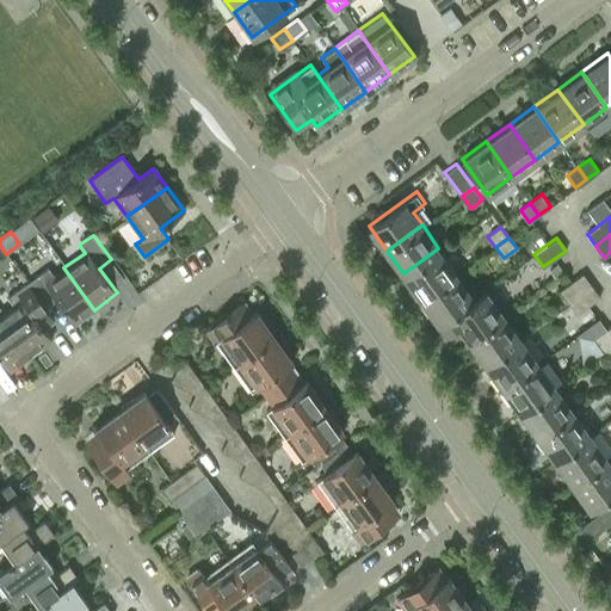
[(420,297),(456,272),(438,248),(403,273),(420,297)]
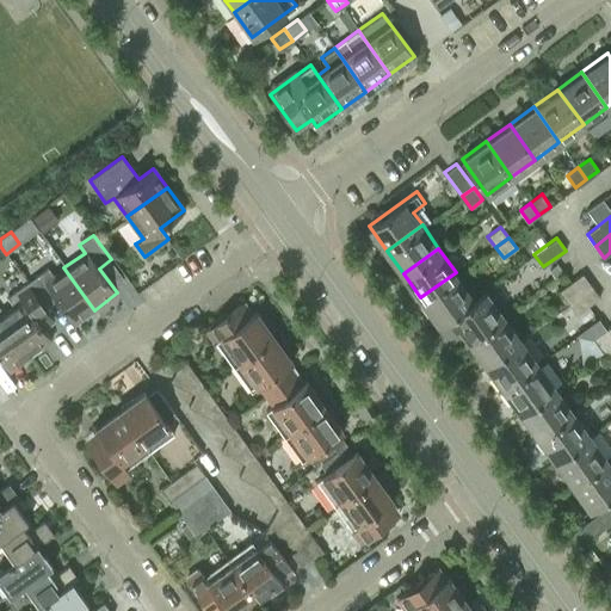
[(94,310),(63,267),(44,282),(39,275),(26,284),(44,309),(56,301),(74,325),(94,310)]
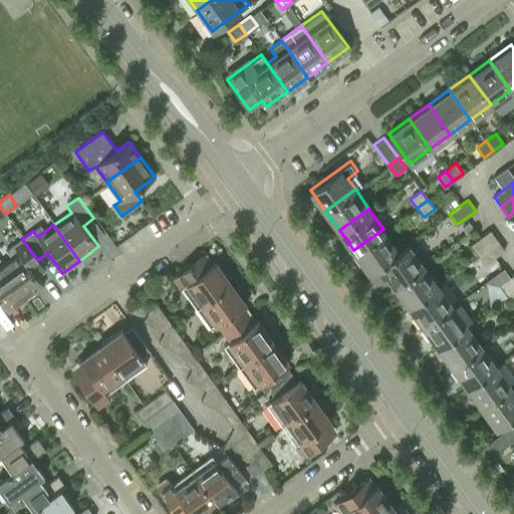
[(383,229),(353,250),(368,271),(400,251),(383,229)]
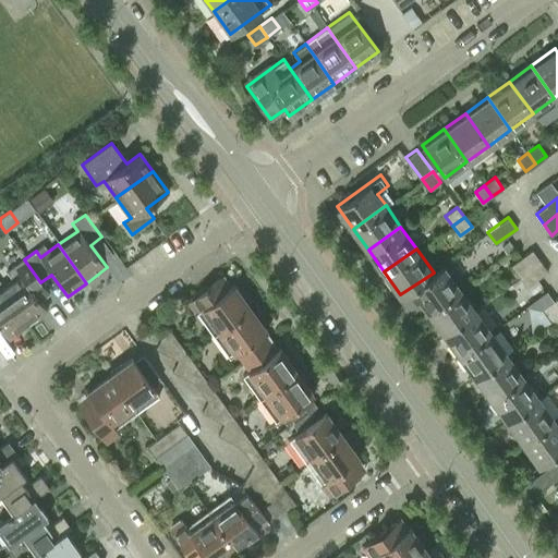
[(520,277),(541,261),(533,250),(511,265),(520,277)]
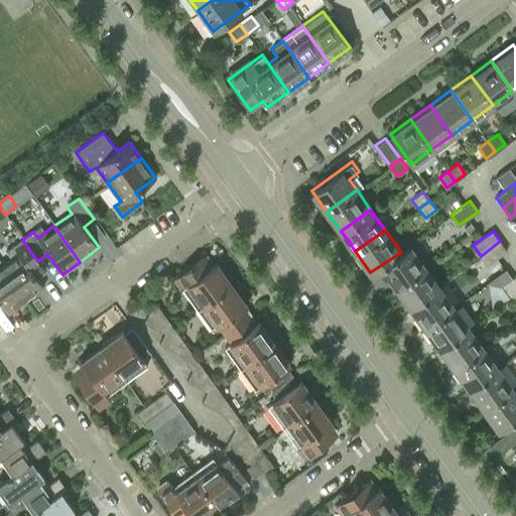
[(37,261),(22,240),(14,246),(18,252),(0,264),(0,266),(24,300),(43,286),(29,267),(37,261)]
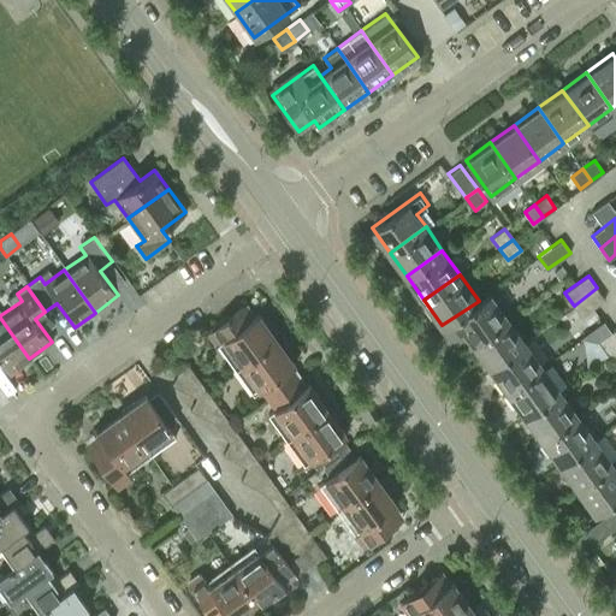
[(597,288),(574,306),(581,317),(605,298),(597,288)]
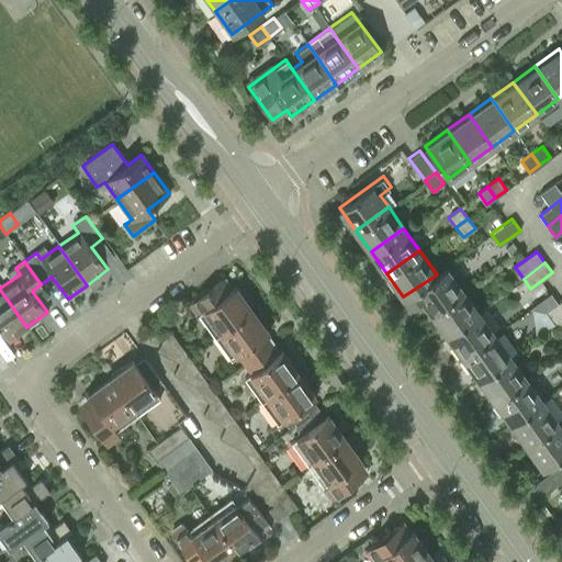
[(402,298),(411,310),(423,301),(430,312),(462,289),(446,267),(437,274),(403,296),(402,298)]
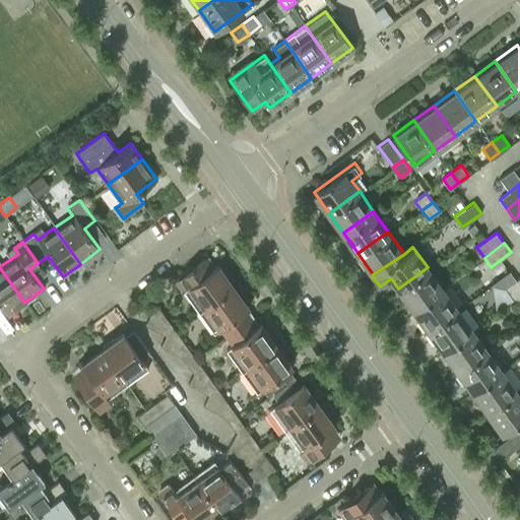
[(233,286),(217,265),(214,268),(207,258),(175,282),(182,291),(188,287),(203,308),(233,286)]
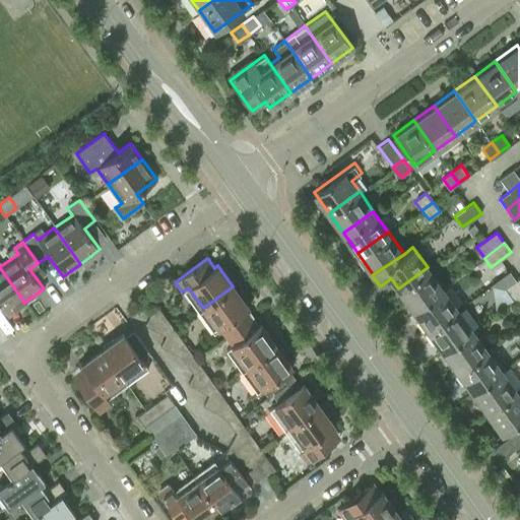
[(412,309),(442,287),(428,267),(398,288),(412,309)]
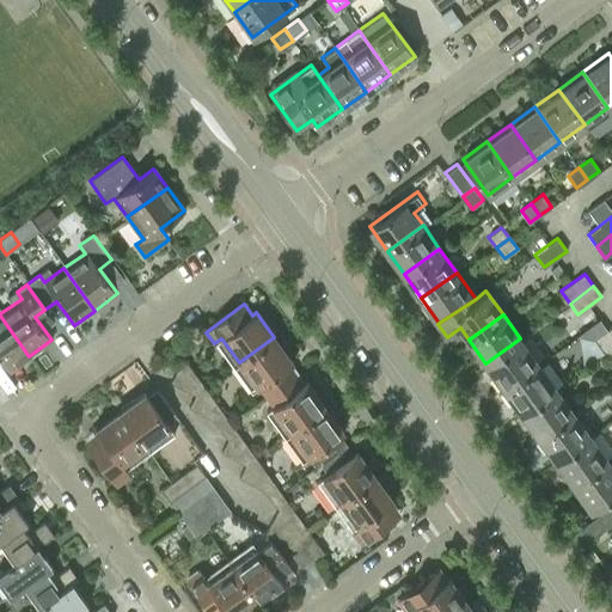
[(0,359),(8,371),(29,356),(0,316),(0,359)]
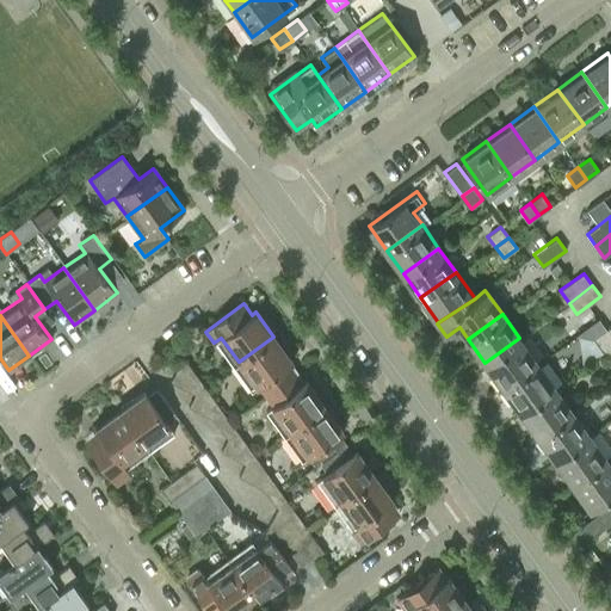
[(610,326),(594,338),(603,350),(610,344),(610,326)]
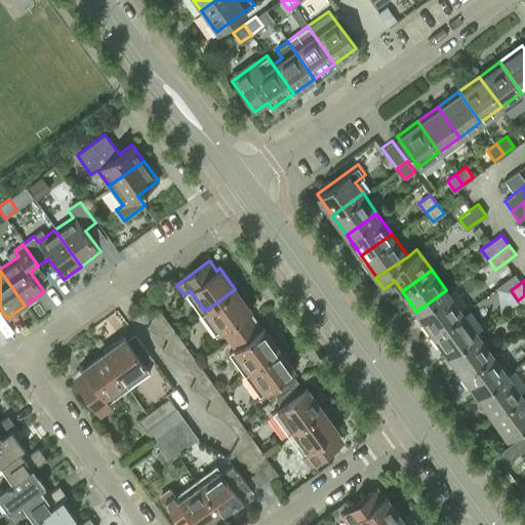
[(228,340),(254,321),(248,313),(251,311),(235,289),(205,311),(221,333),(223,332),(228,340)]
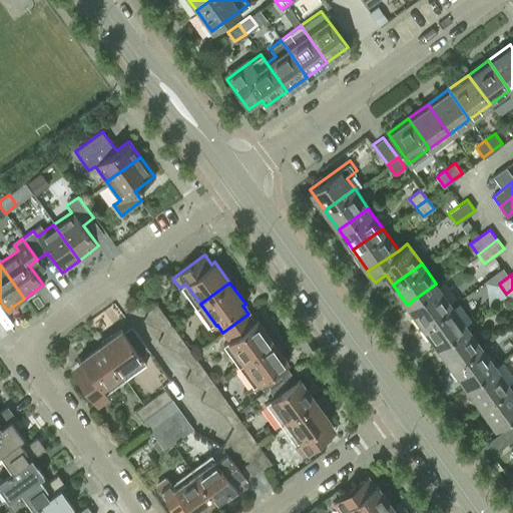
[(422,325),(451,304),(436,284),(407,305),(422,325)]
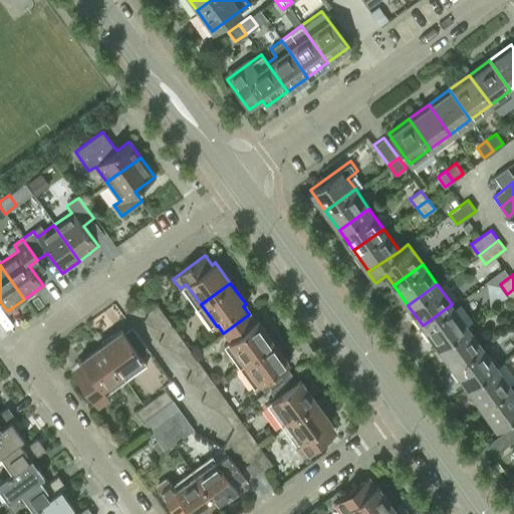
[(164,331),(172,325),(157,304),(149,310),(143,320),(164,331)]
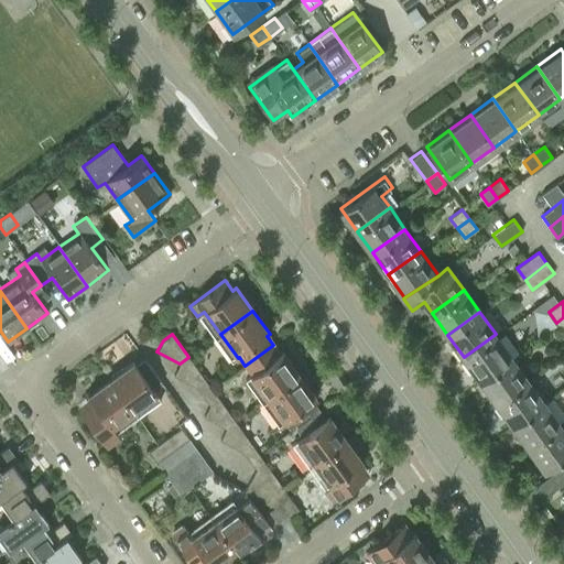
[(479,379),(511,356),(496,334),(464,357),(479,379)]
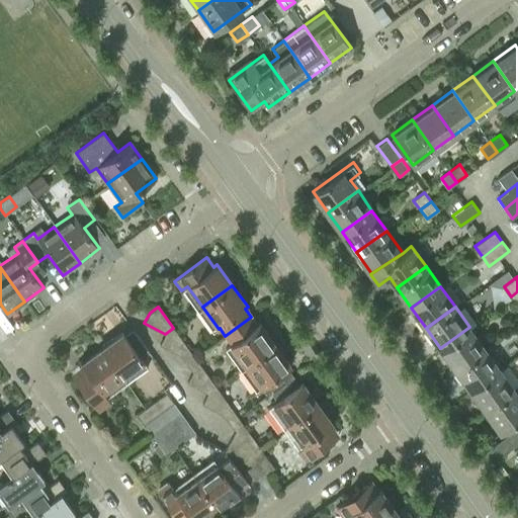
[(245,366),(274,345),(259,324),(256,325),(251,317),(225,336),(231,344),(230,345),(245,366)]
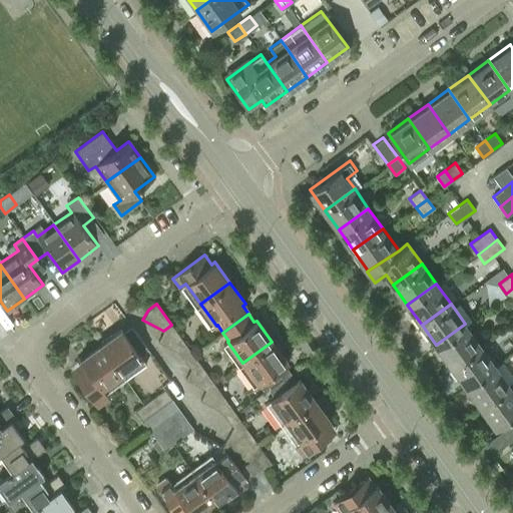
[(451,366),(480,345),(465,324),(436,345),(451,366)]
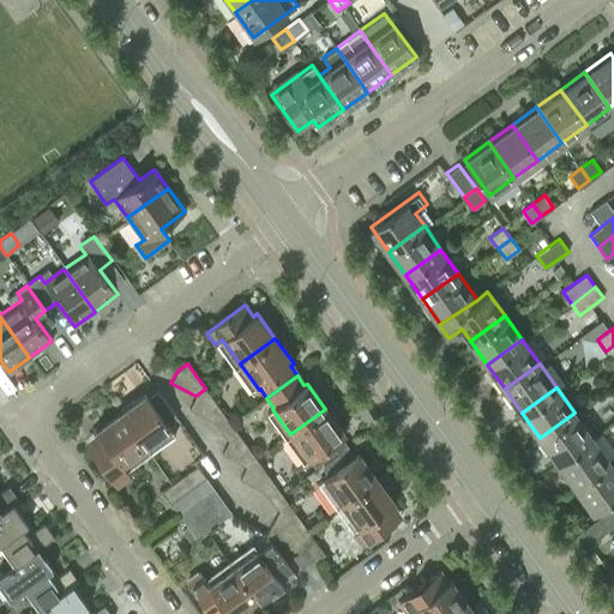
[(230,425),(223,415),(205,389),(196,396),(188,409),(214,422),(221,432),(230,425)]
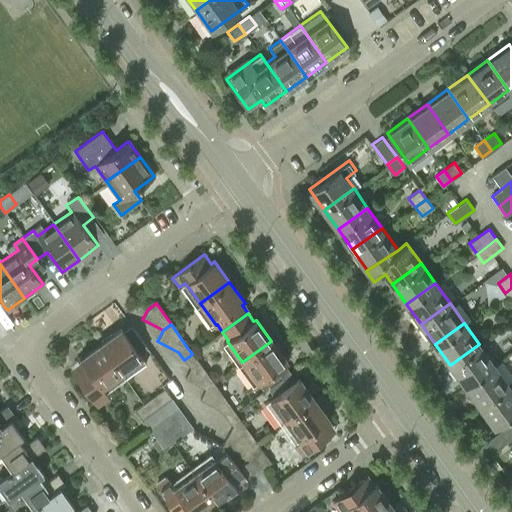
[(121,328),(99,344),(120,373),(142,358),(139,354),(146,348),(147,348),(132,327),(131,328),(124,333),(121,328)]
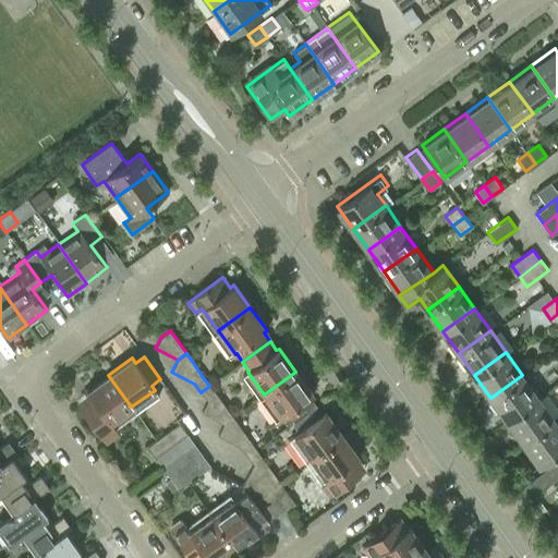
[(295,372),(264,395),(280,417),(312,395),(295,372)]
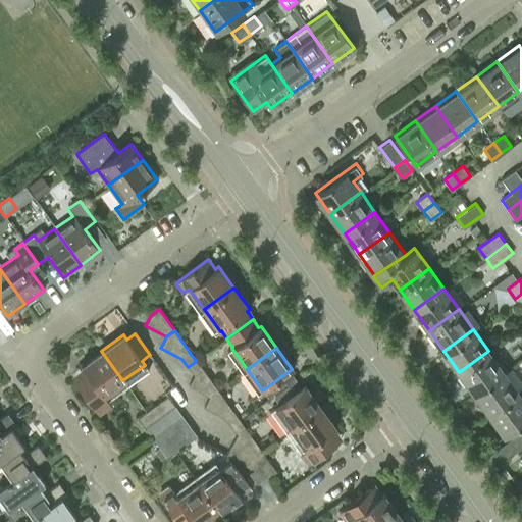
[(82,380),(76,383),(98,412),(103,409),(110,404),(103,395),(122,380),(101,351),(81,366),(84,370),(83,371),(81,378),(82,380)]
